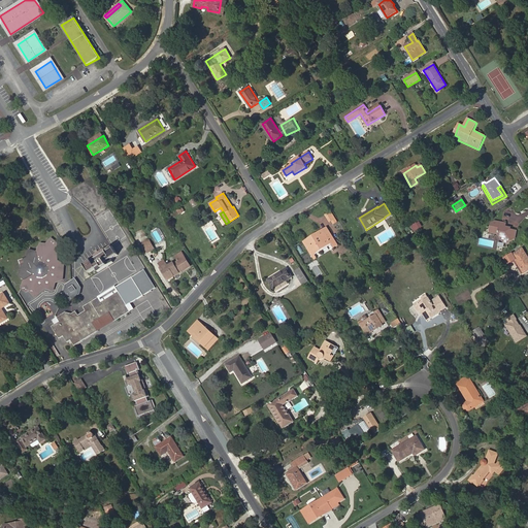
[(422,222),(413,225),(414,230),(423,228),(422,222)]
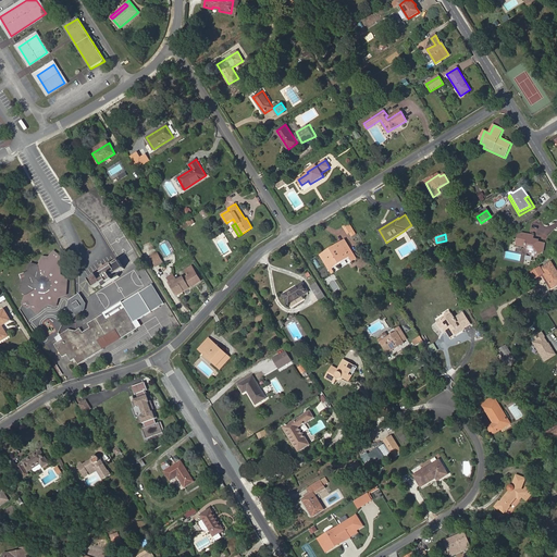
[(543,252),(545,244),(539,243),(533,242),(534,239),(534,237),(522,234),(519,236),(517,245),(525,247),(528,250),(534,251),(533,257),(535,257),(543,252)]
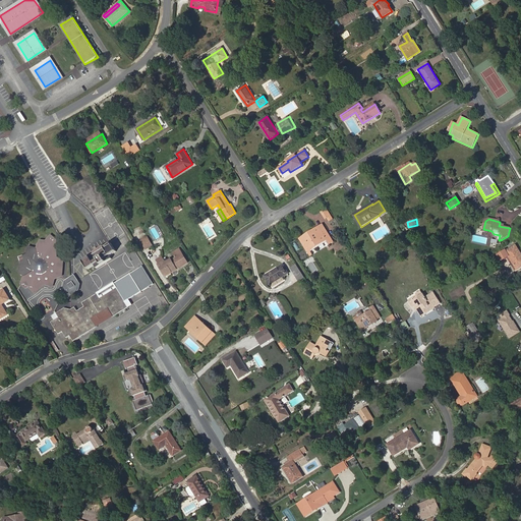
[(331,244),(334,242),(324,225),(302,237),(302,238),(310,250),(328,240),(331,244)]
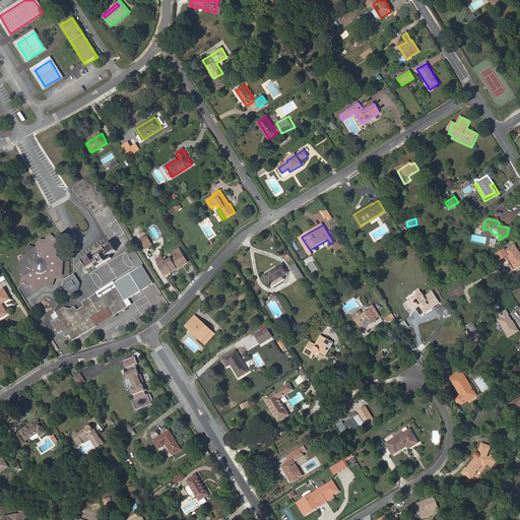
[(146,237),(140,241),(146,249),(151,245),(146,237)]
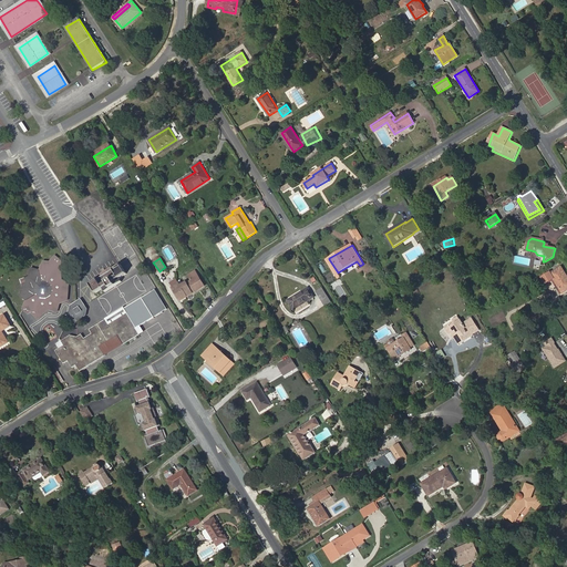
[(338,272),(329,259),(326,260),(338,279),(341,277),(338,272)]
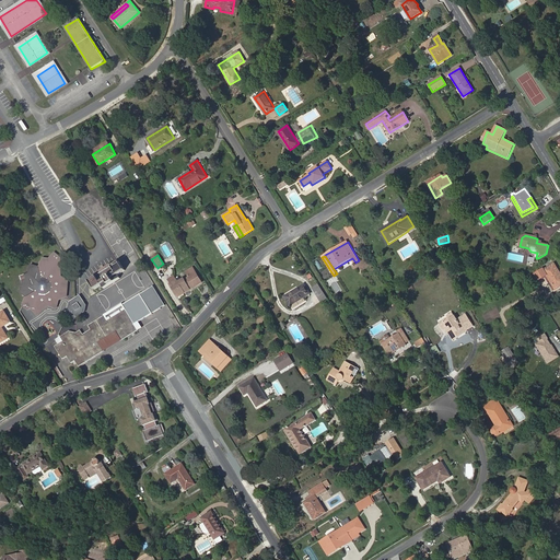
[(58,300),(66,296),(68,281),(59,277),(50,273),(51,259),(44,258),(38,267),(32,265),(30,273),(21,277),(24,284),(20,291),(26,295),(23,304),(28,308),(36,304),(42,311),(48,305),(56,307),(58,300)]
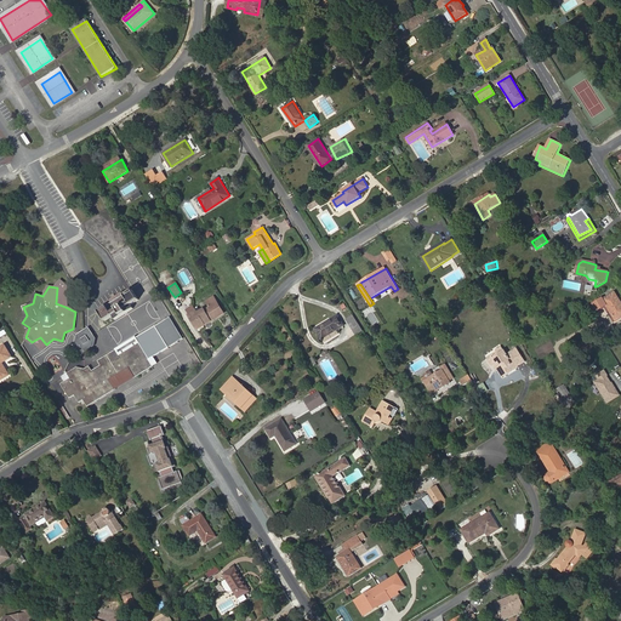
[(66,307),(61,298),(57,288),(56,303),(66,307)]
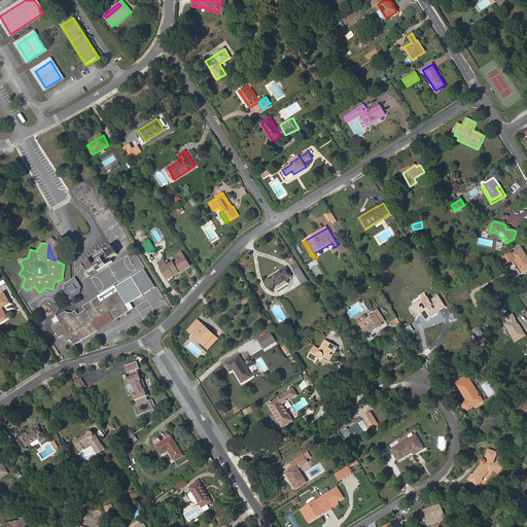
[(96,268),(98,271),(113,261),(111,258),(117,254),(113,246),(106,250),(91,259),(83,264),(89,272),(96,268)]
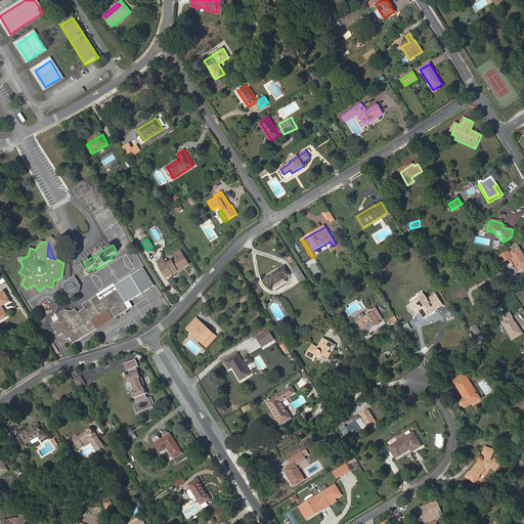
[(103,247),(89,256),(90,258),(105,249),(103,247)]
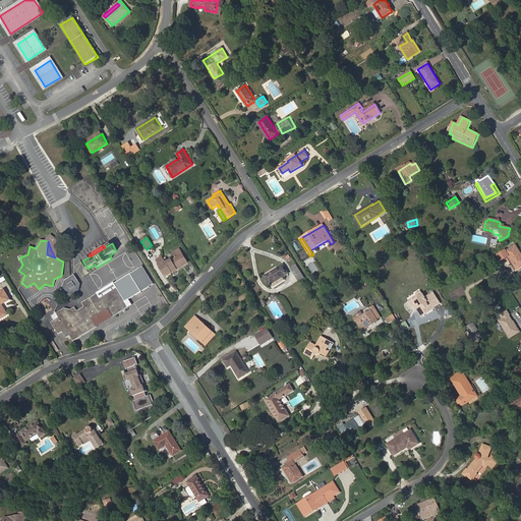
[(517,270),(520,267),(520,253),(516,246),(507,251),(506,250),(498,255),(502,261),(509,256),(517,270)]
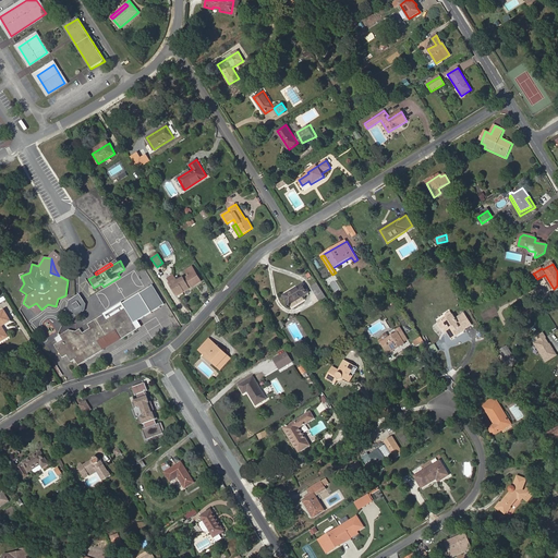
[(170,282),(179,295),(201,281),(192,266),(185,270),(190,276),(184,279),(183,278),(178,281),(177,279),(170,282)]
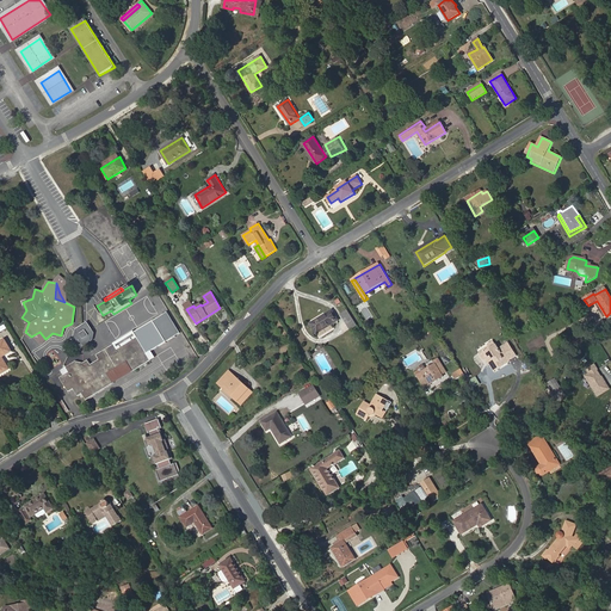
[(310,325),(316,334),(339,321),(332,310),(310,325)]
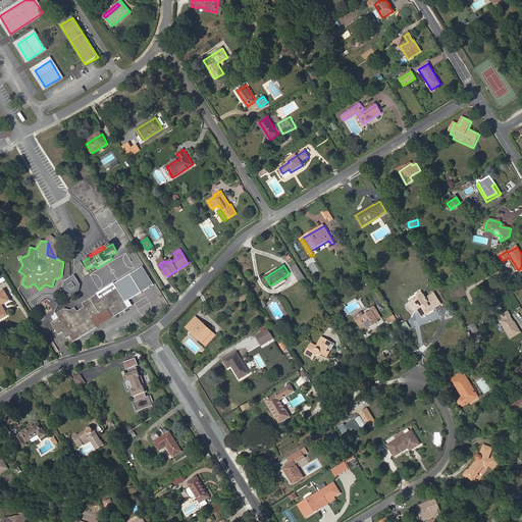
[(300,282),(306,278),(298,265),(292,268),(300,282)]
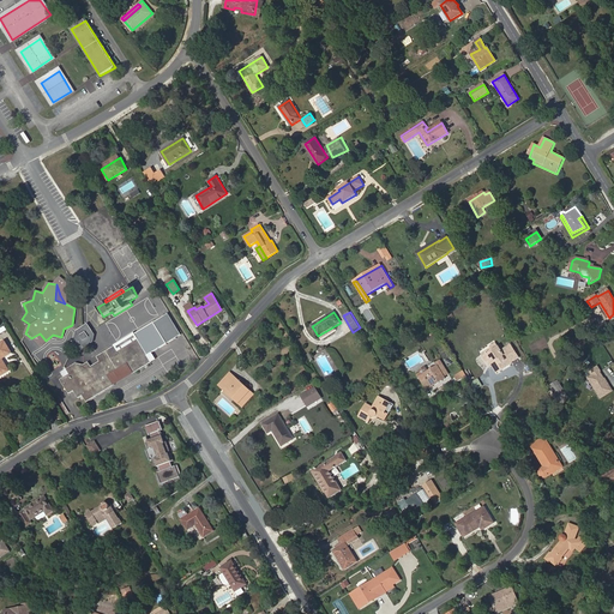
[(176,337),(182,335),(174,320),(170,321),(167,314),(163,317),(176,337)]
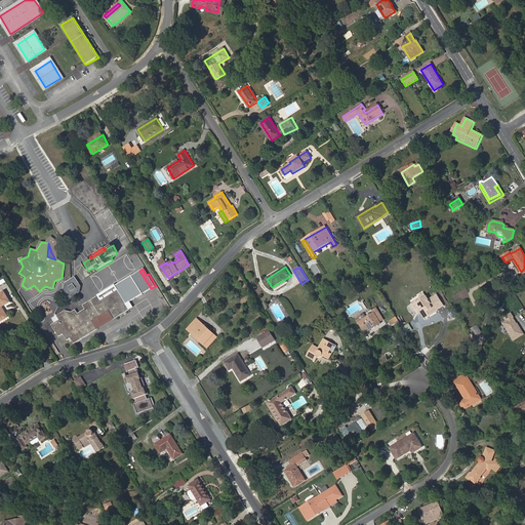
[(74,344),(98,329),(92,320),(109,311),(113,319),(129,310),(126,304),(130,301),(151,288),(139,271),(115,285),(117,289),(102,298),(99,295),(83,305),(85,309),(78,313),(76,310),(72,312),(65,311),(57,315),(59,319),(56,321),(51,324),(59,336),(64,334),(67,340),(71,337),(74,344)]
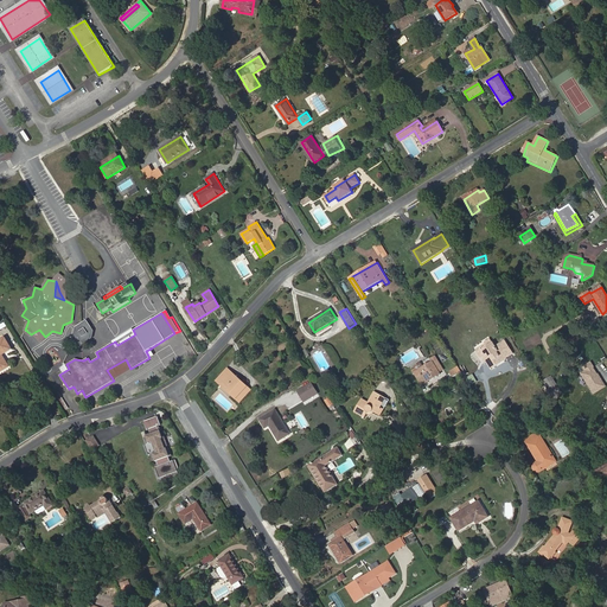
[(93,332),(94,331),(87,321),(76,327),(78,331),(75,333),(82,344),(90,338),(89,336),(90,333),(93,332)]
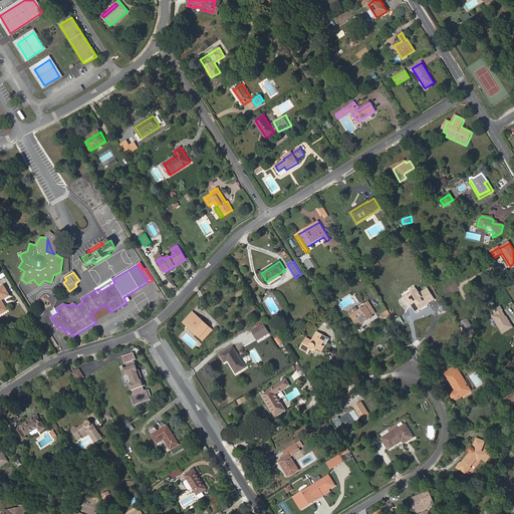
[(0,313),(7,310),(1,300),(9,295),(4,286),(0,288),(0,313)]
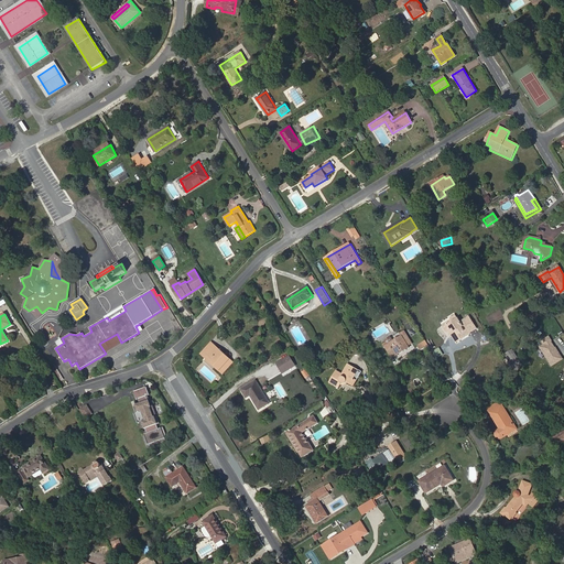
[(470,334),(478,328),(470,316),(461,322),(456,315),(451,318),(452,320),(453,322),(444,327),(447,333),(449,332),(453,336),(454,336),(457,343),(472,335),(470,334)]
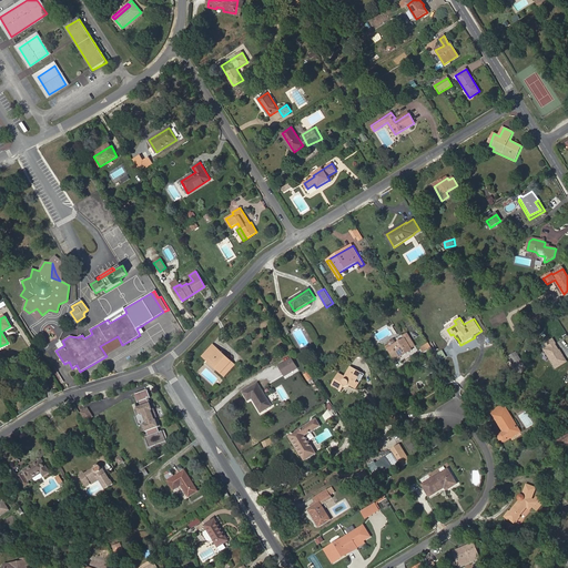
[(413,351),(413,348),(416,346),(408,333),(404,336),(405,340),(401,342),(398,337),(394,341),(395,342),(386,347),(389,353),(393,351),(397,358),(398,359),(413,351)]
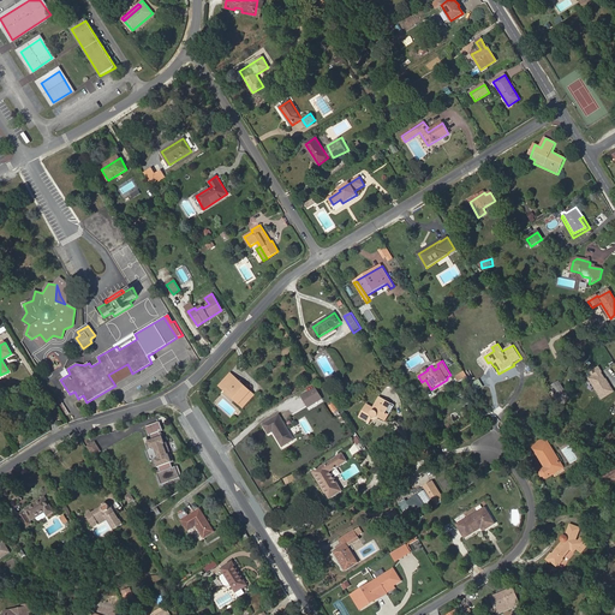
[(108,375),(115,386),(121,381),(132,374),(127,364),(108,375)]
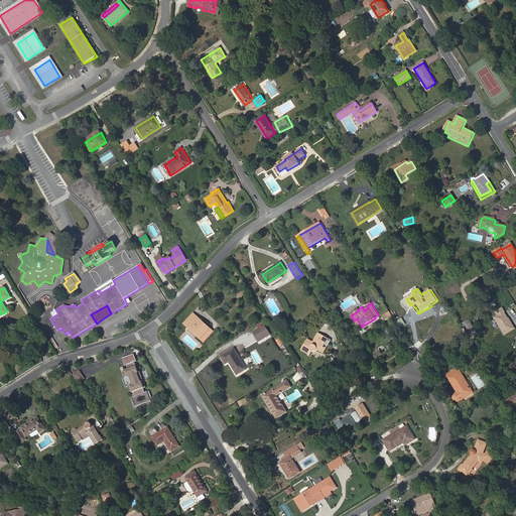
[(496,317),(505,335),(515,329),(515,328),(504,306),(496,311),(498,316),(496,317)]
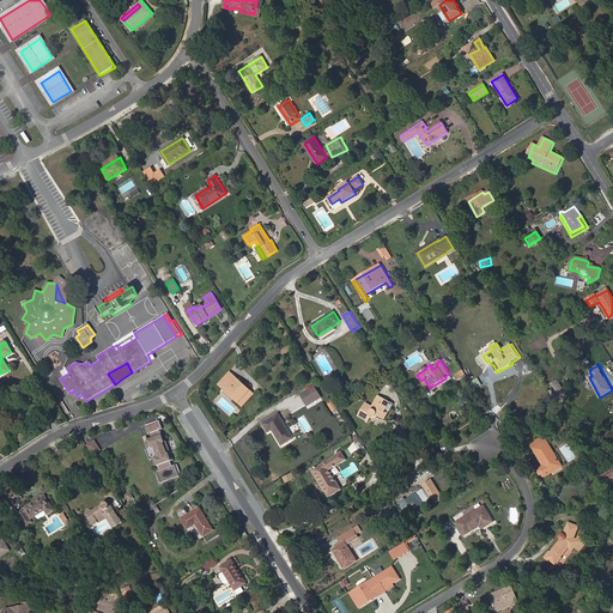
[(463,369),(455,375),(459,380),(467,375),(463,369)]
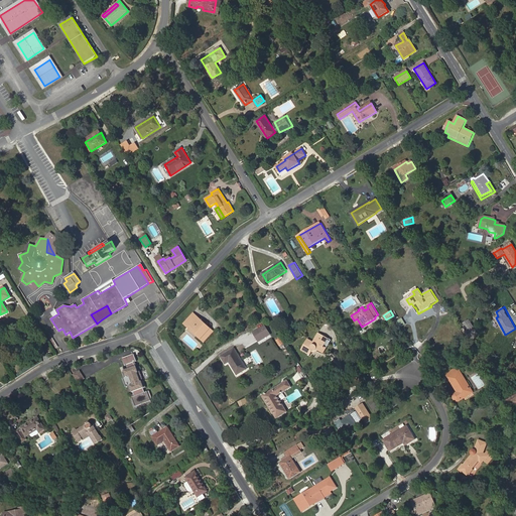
[(201,339),(211,329),(203,321),(201,323),(197,319),(199,317),(195,313),(184,324),(188,328),(189,327),(198,334),(197,335),(201,339)]
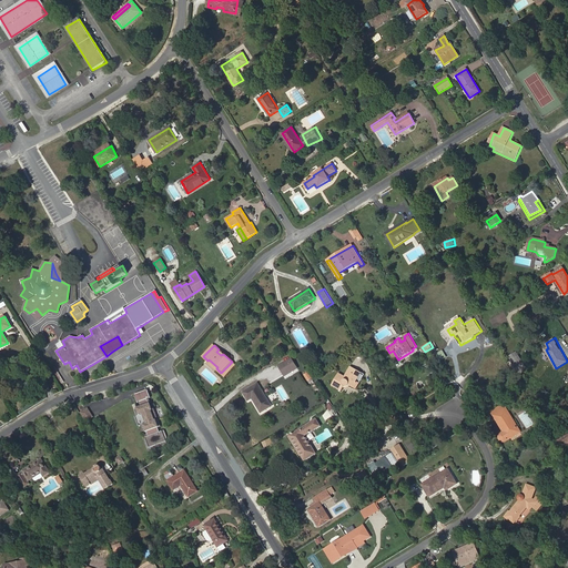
[(518,351),(509,355),(517,368),(526,364),(518,351)]
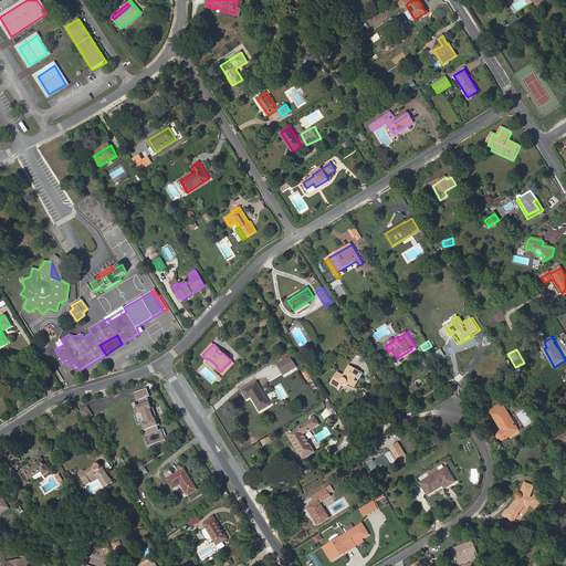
[(279,365),(281,369),(293,362),(291,357),(279,365)]
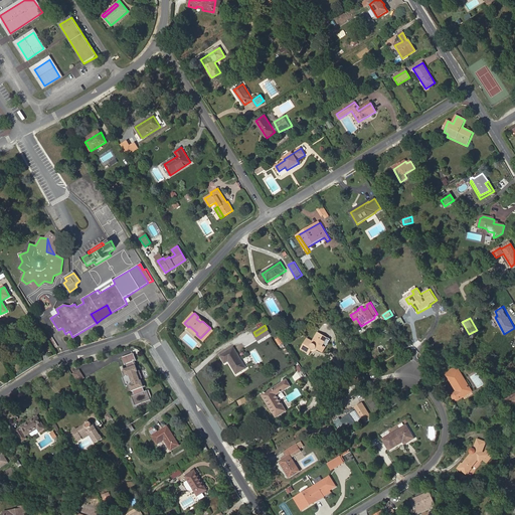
[(188,327),(196,334),(197,333),(189,326),(188,327)]
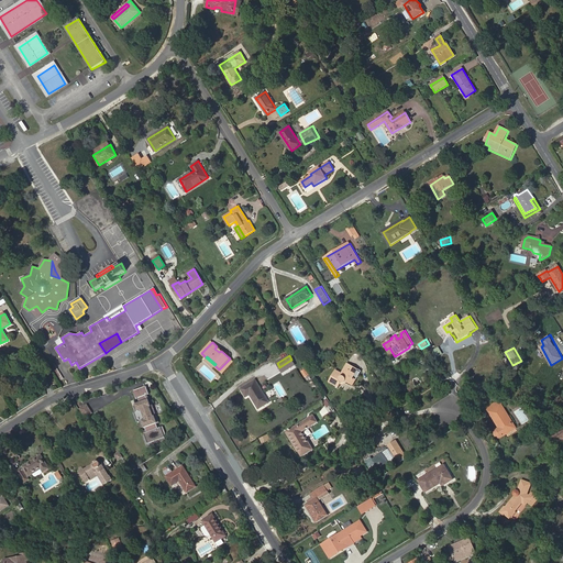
[(219,370),(223,373),(233,362),(230,359),(219,370)]
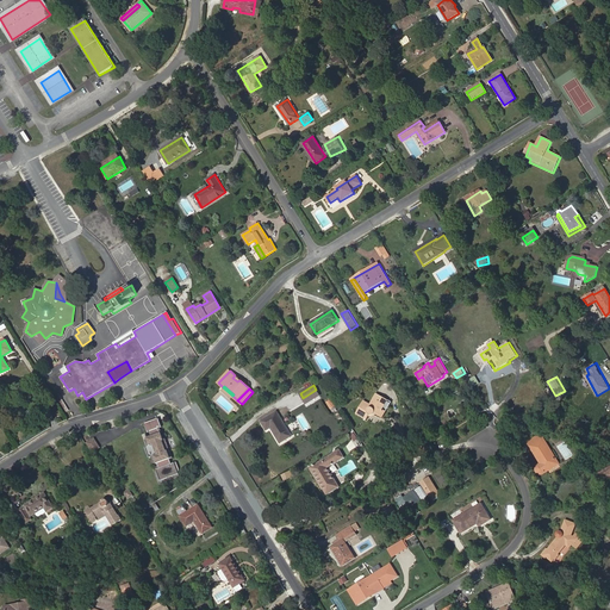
[(303,398),(306,404),(319,396),(316,390),(303,398)]
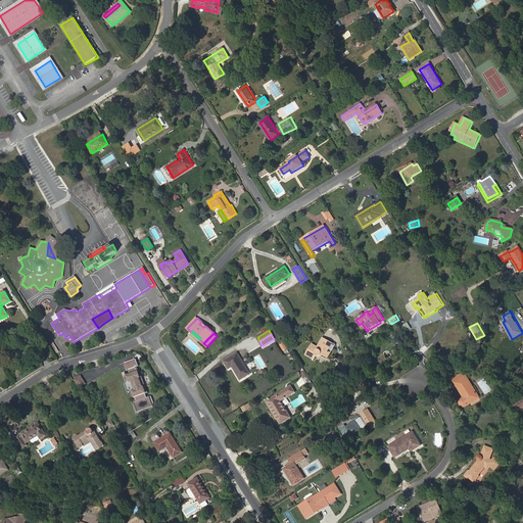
[(329,351),(334,343),(323,337),(320,343),(322,344),(320,347),(318,346),(313,343),(305,355),(315,361),(317,357),(318,358),(319,358),(320,358),(321,357),(322,357),(323,355),(329,359),(332,352),(329,351)]
